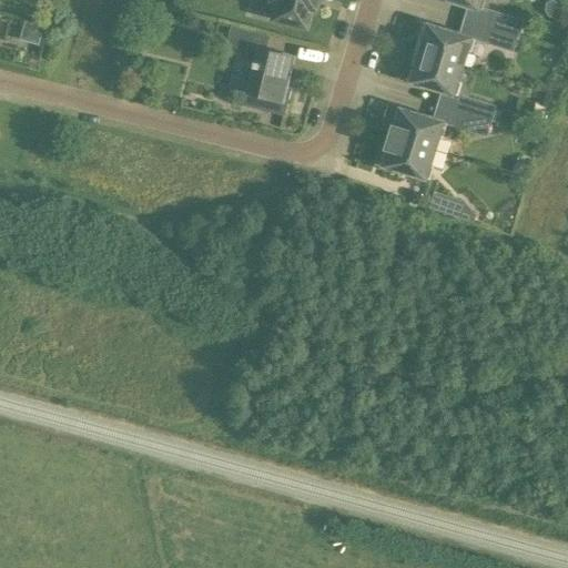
[(316,0),(273,0),(276,1),(272,19),(304,27),(308,9),(314,10),(316,0)]
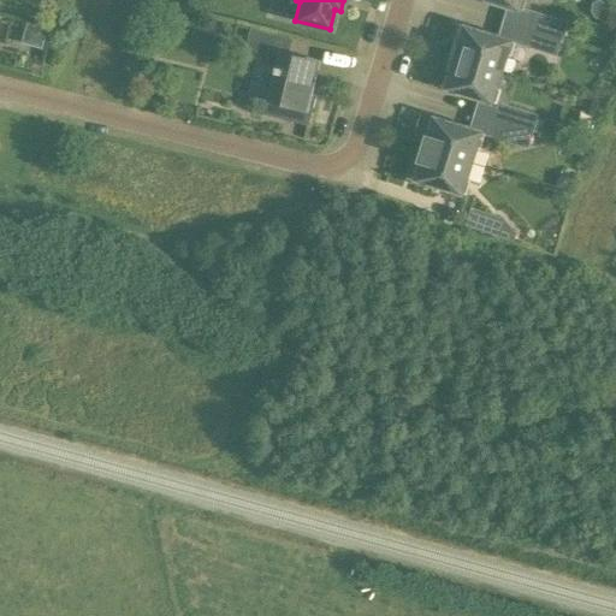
[(485,0),(521,11),(525,0),(485,0)]
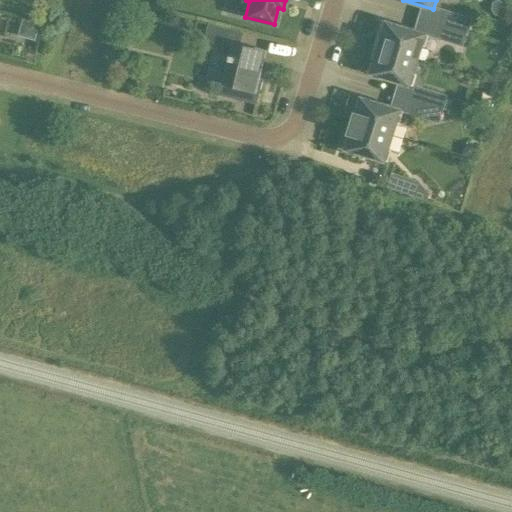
[(470,19),(443,10),(438,25),(465,33),(466,33),(470,19)]
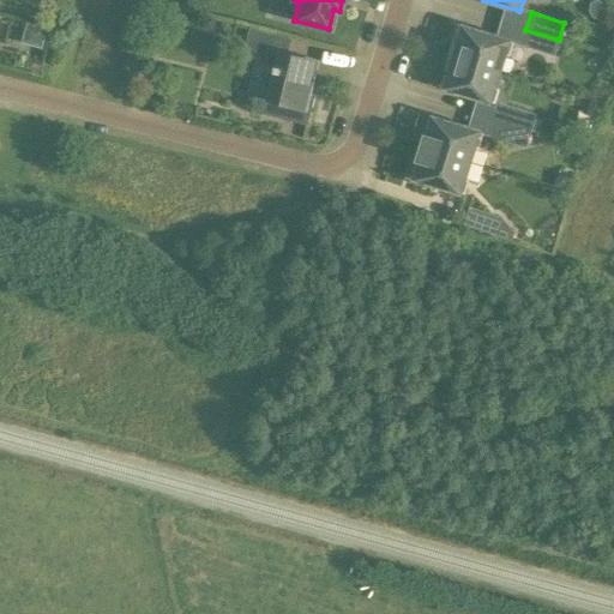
[(447,55),(498,71),(503,54),(507,56),(512,42),(457,25),(447,55)]
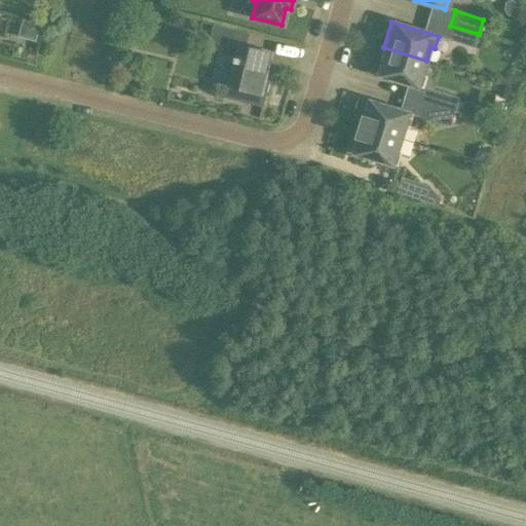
[(218,78),(218,79),(214,96),(262,107),(272,66),(258,63),(261,49),(246,45),(249,33),(213,25),(209,42),(226,46),(224,55),(232,58),(231,61),(233,62),(229,80),(218,78)]
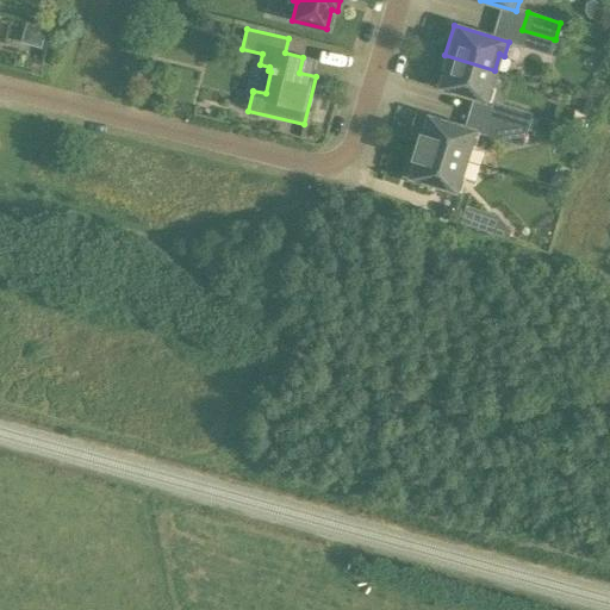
[(549,55),(554,39),(522,30),(517,45),(549,55)]
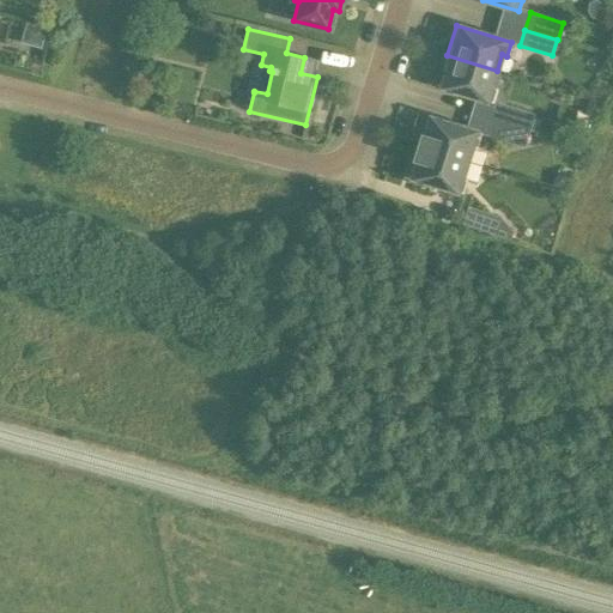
[(497,71),(447,55),(437,86),(492,103),(497,89),(491,87),(497,71)]
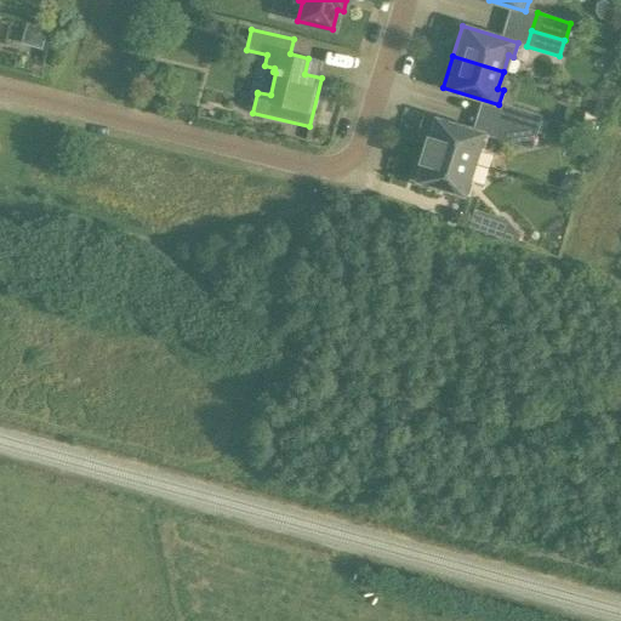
[(535,132),(541,117),(508,107),(502,123),(535,132)]
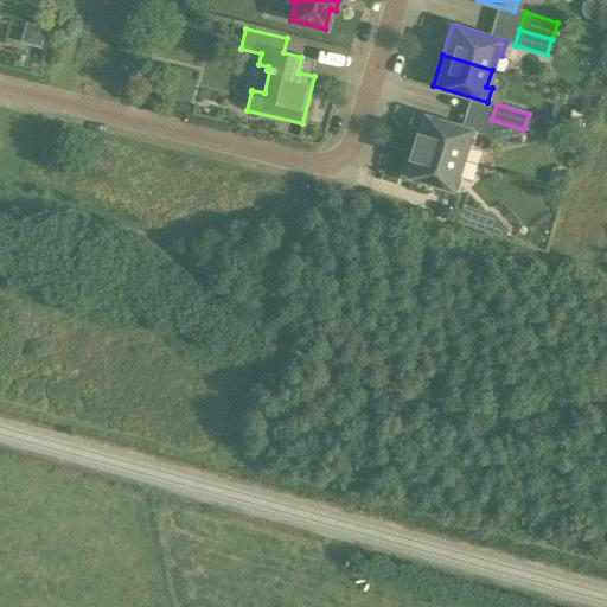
[(477,132),(422,115),(413,145),(461,160),(467,144),(472,146),(477,132)]
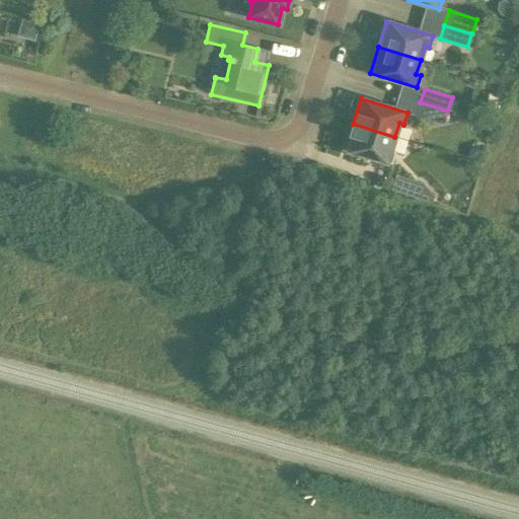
[(443,125),(447,110),(420,102),(416,116),(443,125)]
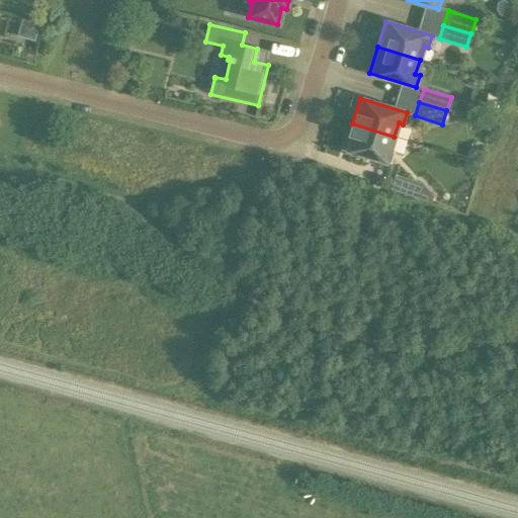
[(394,137),(352,123),(344,150),(391,164),(395,152),(390,151),(394,137)]
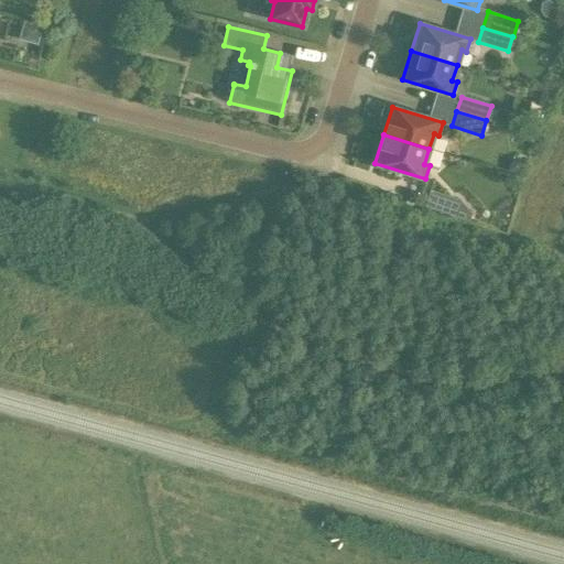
[(431,192),(425,208),(456,218),(462,202),(431,192)]
